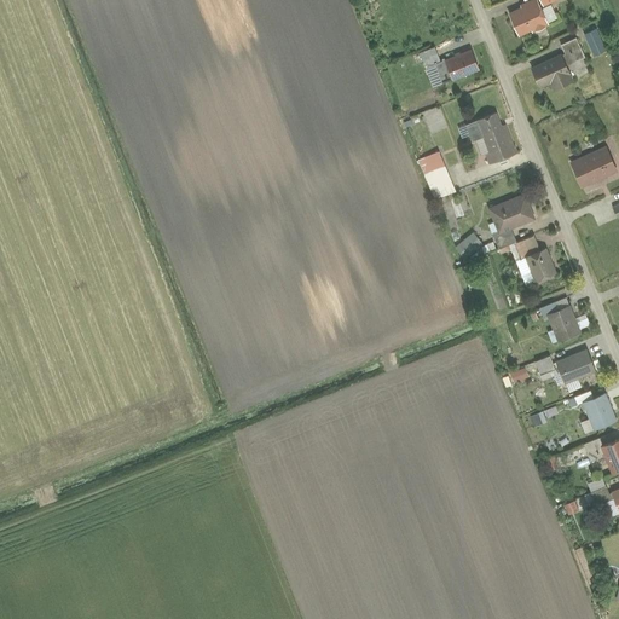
[(526,7),(512,13),(520,34),(534,28),(536,32),(551,24),(541,0),(532,0),(525,4),(526,7)]
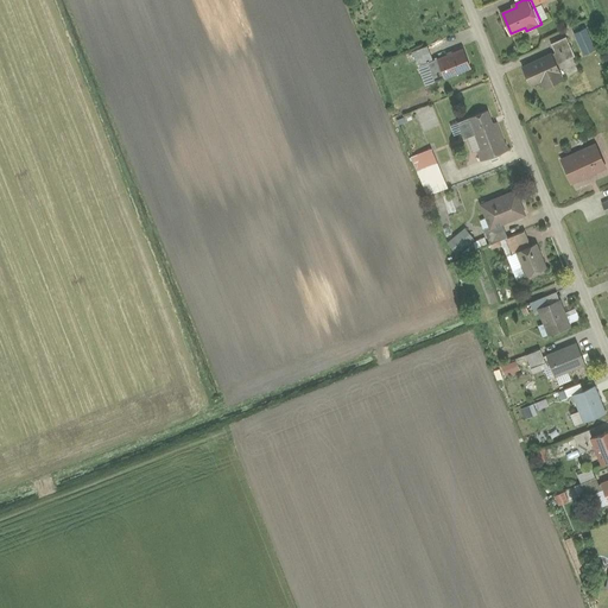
[(588,26),(576,32),(586,54),(597,49),(588,26)]
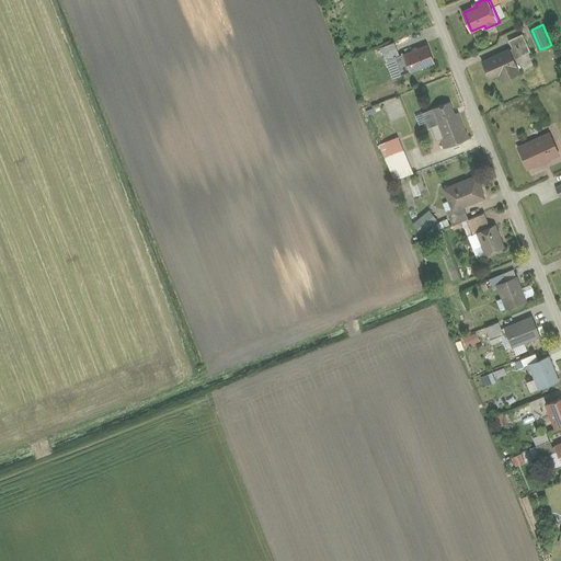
[(531,49),(525,33),(508,41),(512,48),(516,57),(531,49)]
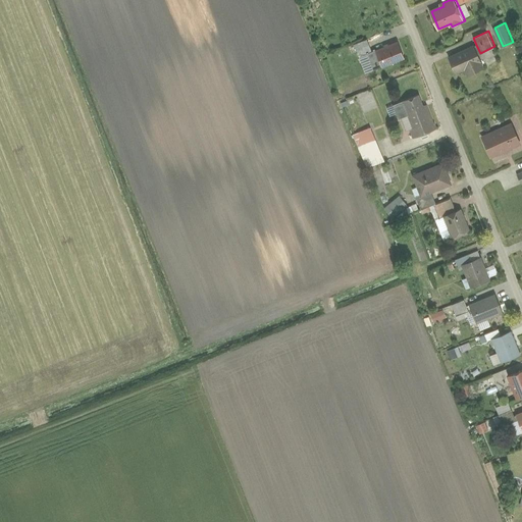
[(360,56),(373,51),(368,38),(355,43),(360,56)]
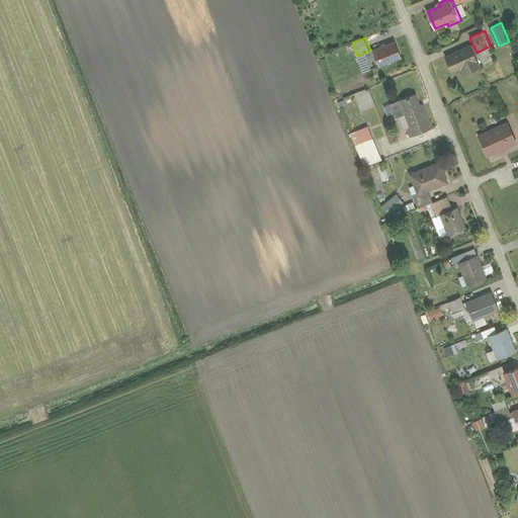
[(397,40),(373,50),(380,66),(403,57),(397,40)]
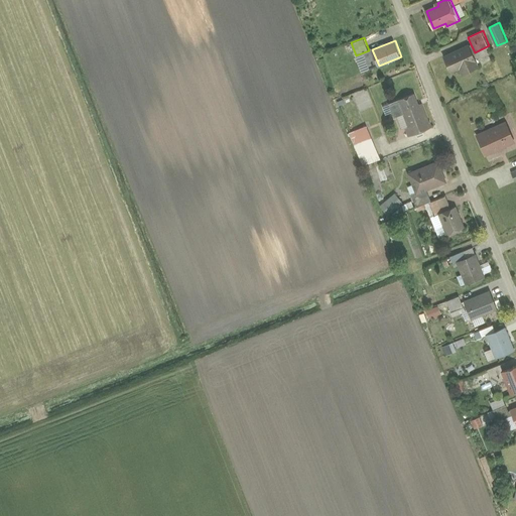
[(471,44),(444,56),(452,72),(461,67),(464,72),(480,65),(475,52),(471,44)]
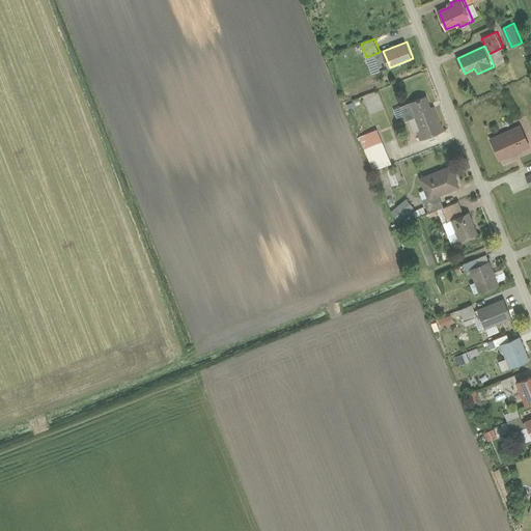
[(373,74),(390,67),(383,51),(380,52),(366,57),(373,74)]
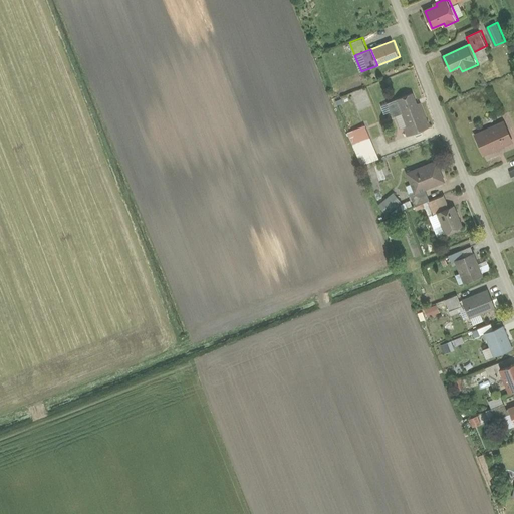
[(415,92),(389,102),(395,115),(396,114),(402,129),(405,126),(408,135),(432,125),(422,101),(419,102),(415,92)]
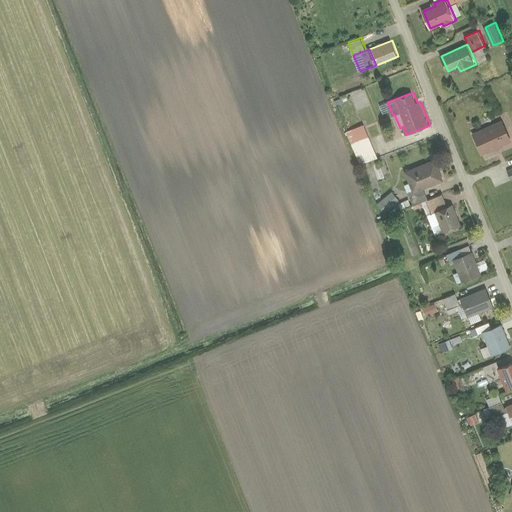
[(511,139),(503,119),(474,132),(484,154),(511,140),(511,139)]
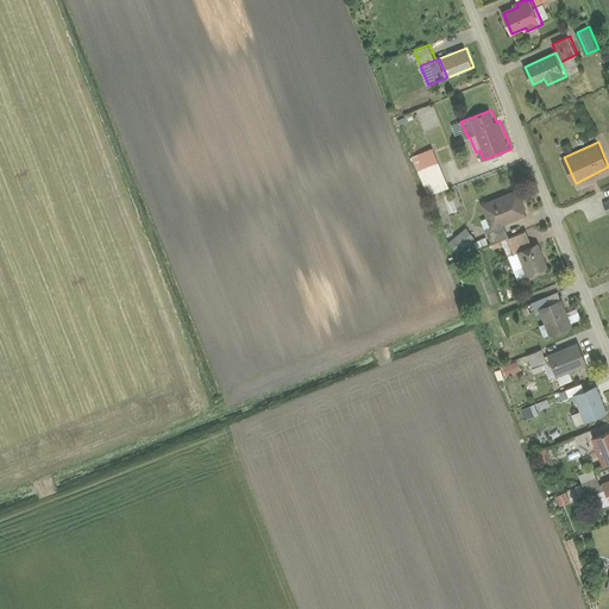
[(434,148),(413,156),(419,173),(440,164),(434,148)]
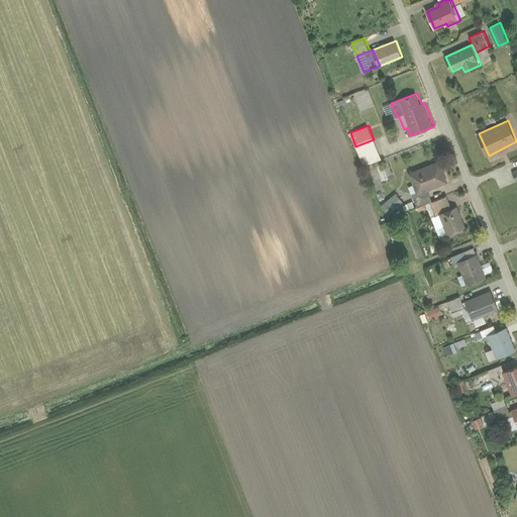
[(450,180),(442,160),(411,172),(415,184),(419,193),(429,189),(450,180)]
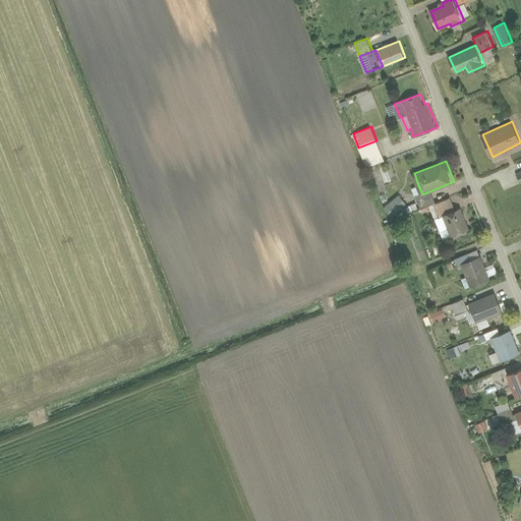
[(418,185),(414,187),(422,209),(430,205),(438,203),(432,190),(422,194),(418,185)]
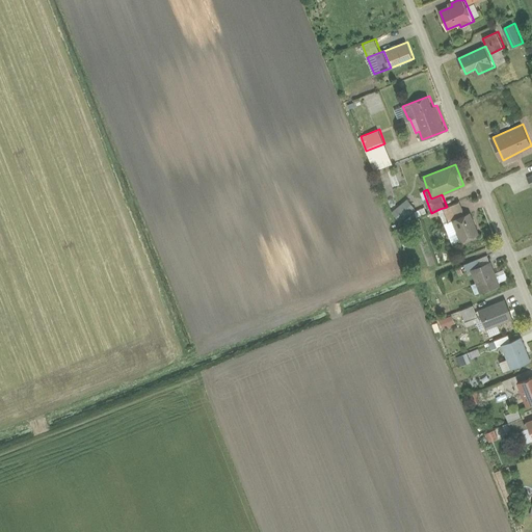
[(408,198),(394,211),(401,220),(417,208),(408,198)]
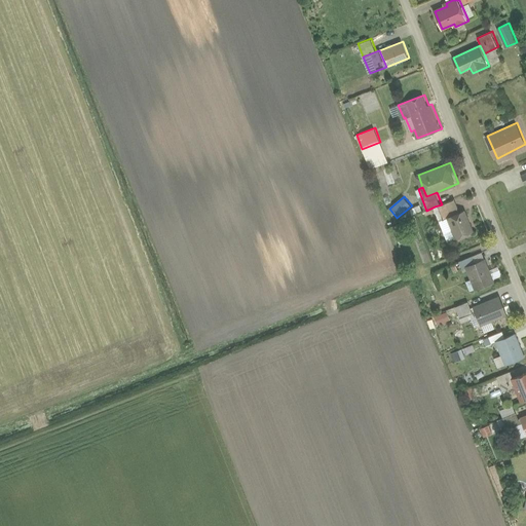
[(442,204),(435,207),(440,220),(449,217),(461,212),(456,198),(442,204)]
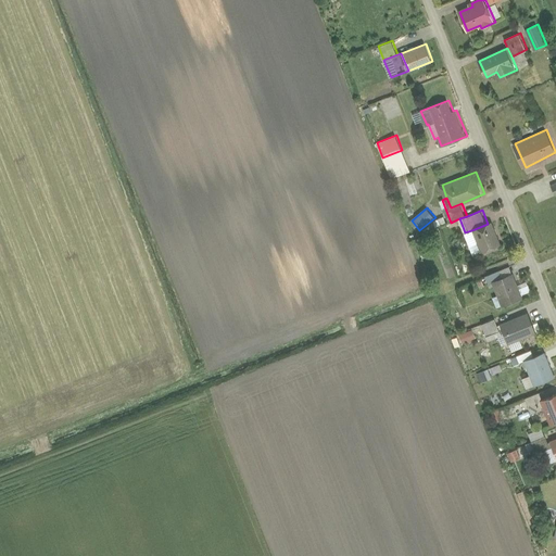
[(488,224),(475,229),(483,251),(502,244),(492,222),(488,224)]
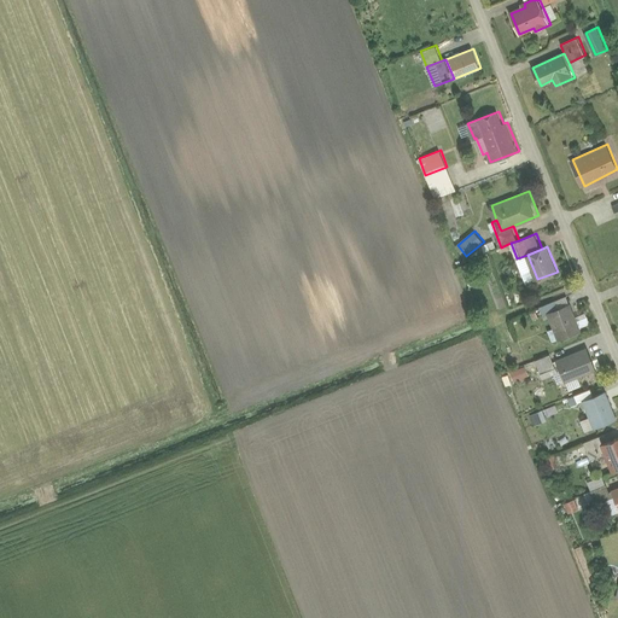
[(557,299),(540,305),(543,315),(548,313),(560,308),(557,299)]
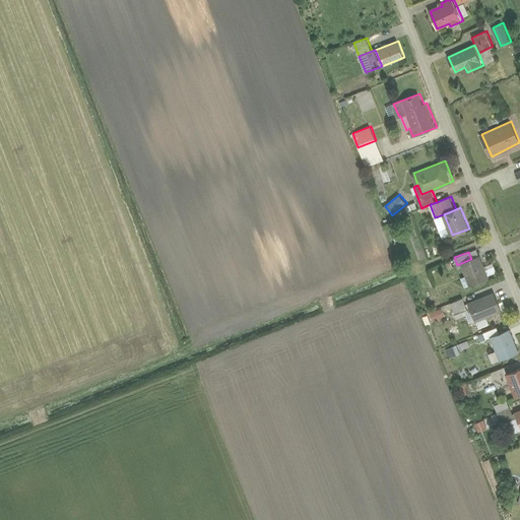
[(471,259),(461,263),(469,285),(489,278),(479,256),(471,259)]
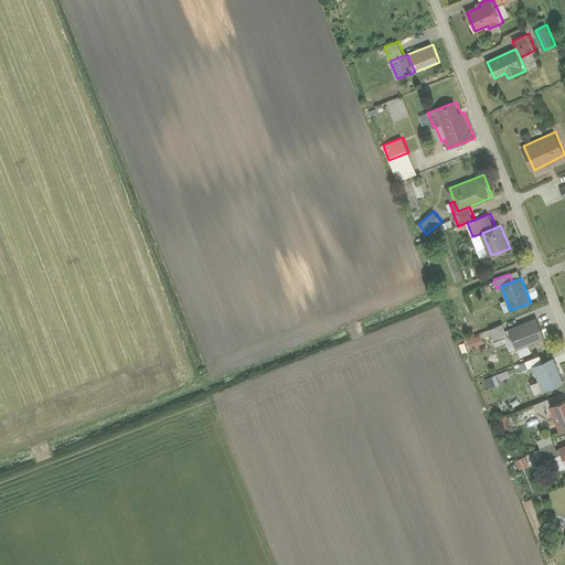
[(536,319),(510,329),(518,349),(544,338),(536,319)]
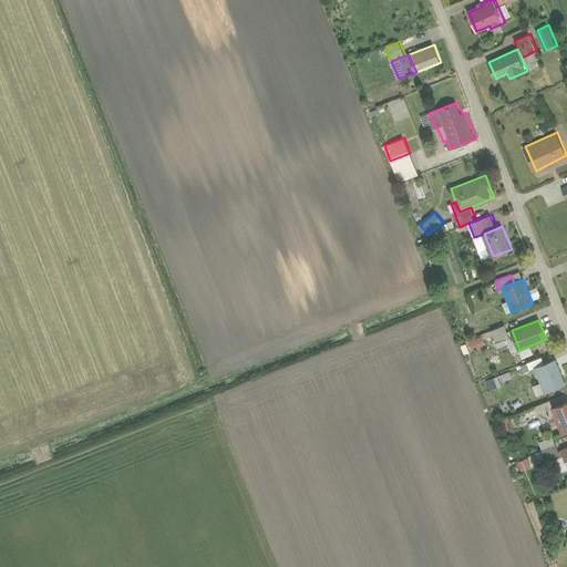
[(506,325),(493,330),(497,342),(512,337),(506,325)]
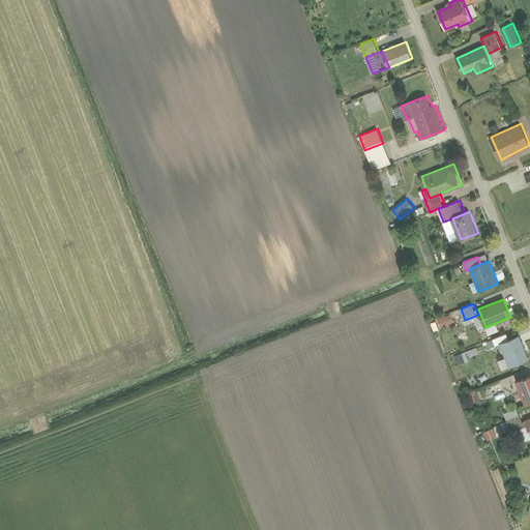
[(506,332),(489,340),(492,348),(501,344),(509,341),(506,332)]
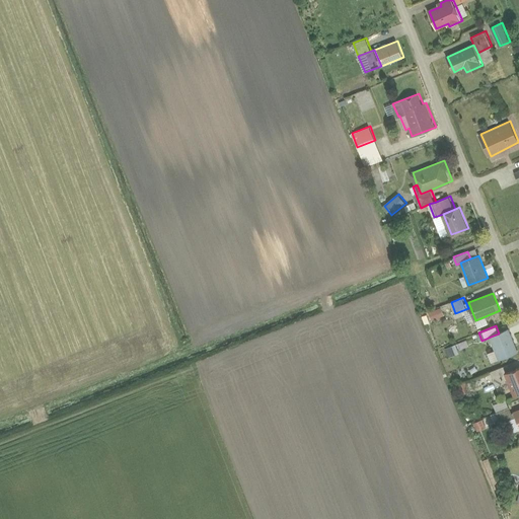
[(499,334),(491,337),(500,360),(518,352),(510,329),(499,334)]
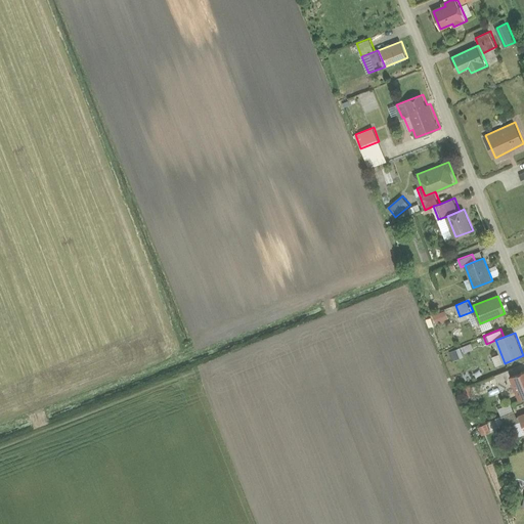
[(509,369),(496,376),(503,390),(515,384),(512,377),(509,369)]
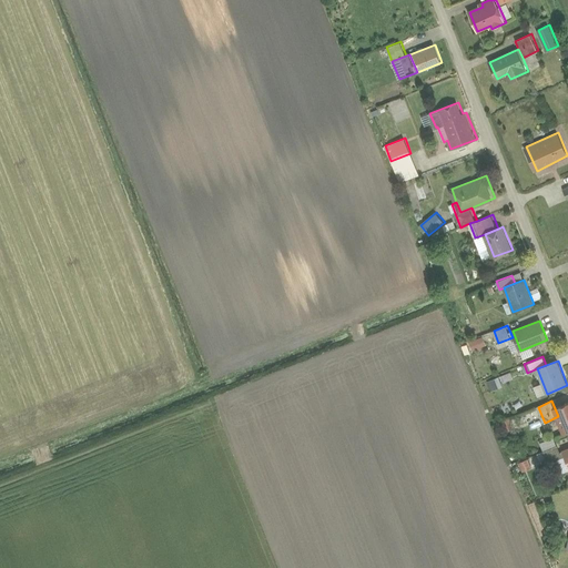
[(567,402),(555,408),(558,416),(565,433),(567,430),(567,402)]
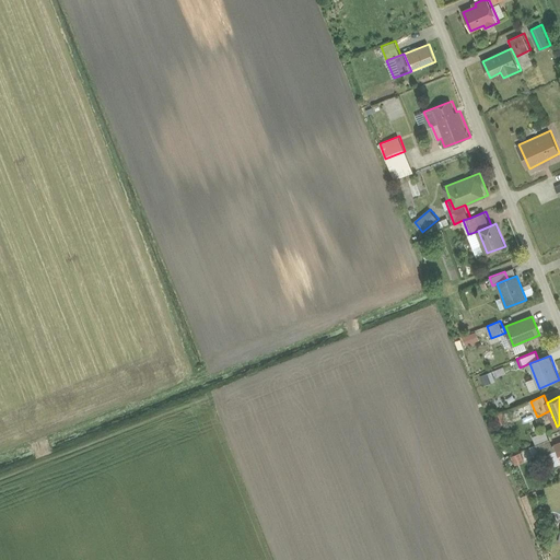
[(550,439),(547,431),(534,436),(537,444),(550,439)]
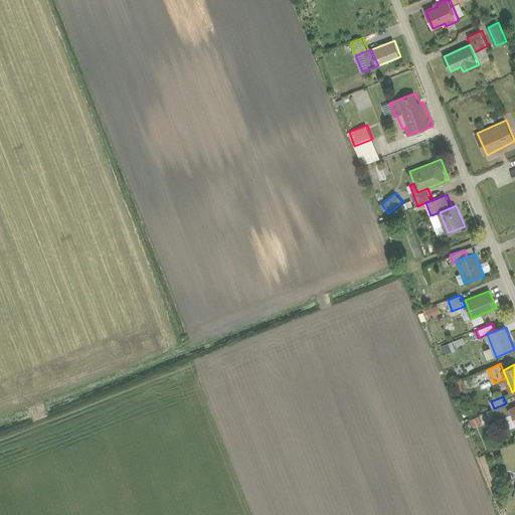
[(506,403),(494,408),(498,418),(513,412),(511,407),(509,402),(506,403)]
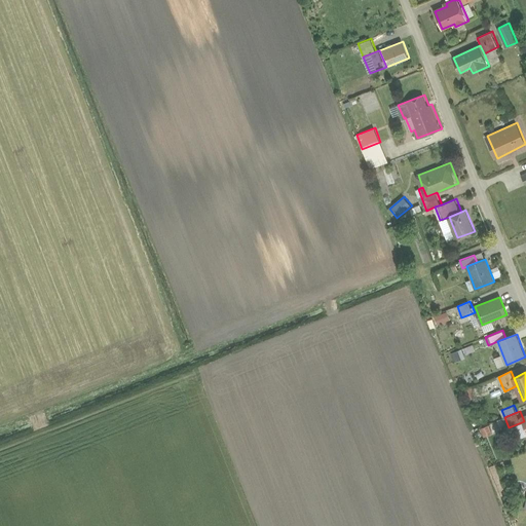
[(481,427),(485,437),(493,434),(490,424),(481,427)]
